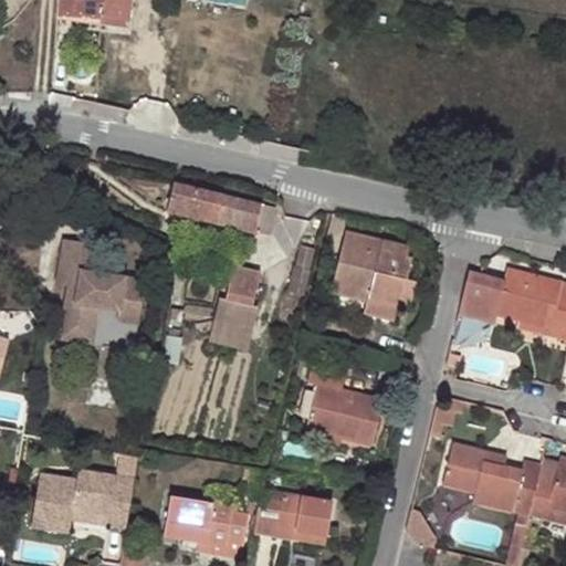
[(129,0),(58,0),(58,16),(127,25),(129,0)]
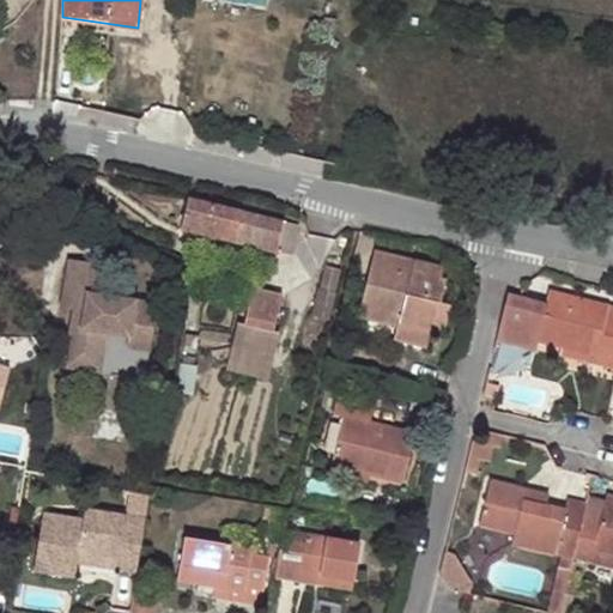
[(277,252),(281,253),(289,226),(187,200),(180,230),(275,255),(277,252)]
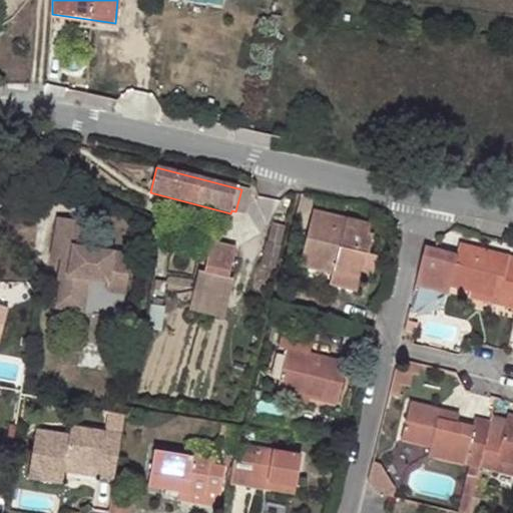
[(249,191),(241,189),(235,211),(243,213),(249,191)]
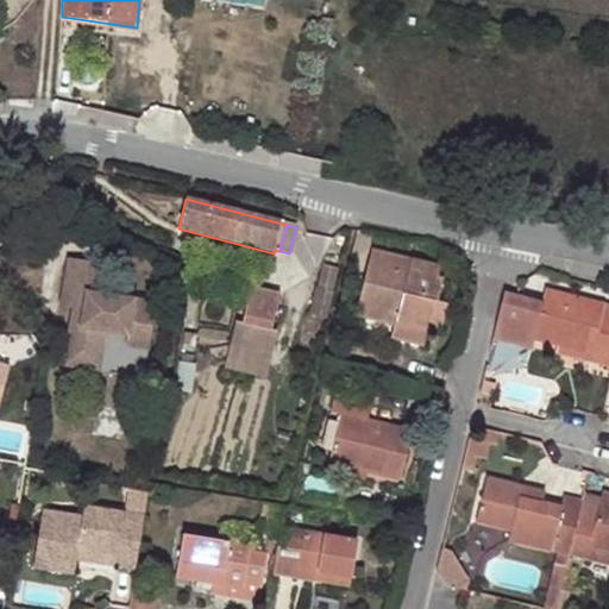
[(405,239),(376,232),(375,239),(403,246),(405,239)]
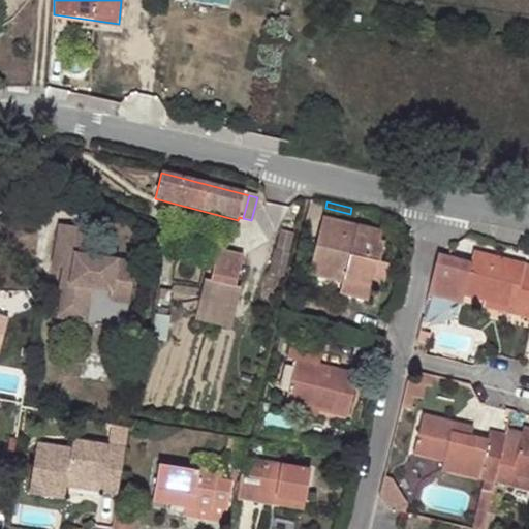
[(381,231),(364,227),(362,236),(354,235),(356,225),(321,217),(308,274),(342,283),(339,293),(367,300),(371,286),(382,288),(389,263),(378,261),(383,243),(378,241),(381,231)]
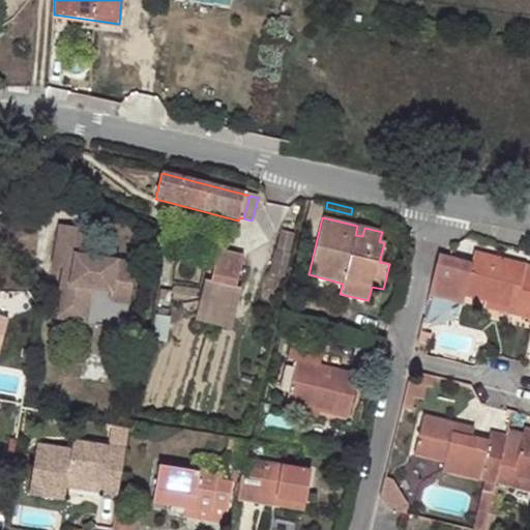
[(69,272),(67,286),(59,284),(53,320),(84,325),(89,291),(109,293),(107,302),(127,305),(134,265),(85,257),(89,231),(57,226),(51,269),(61,271),(69,272)]
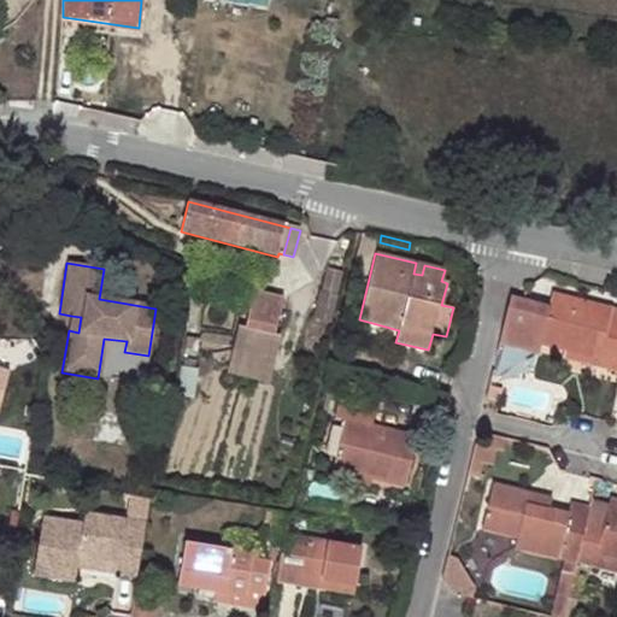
[(422,275),(424,265),(416,263),(413,274),(422,275)]
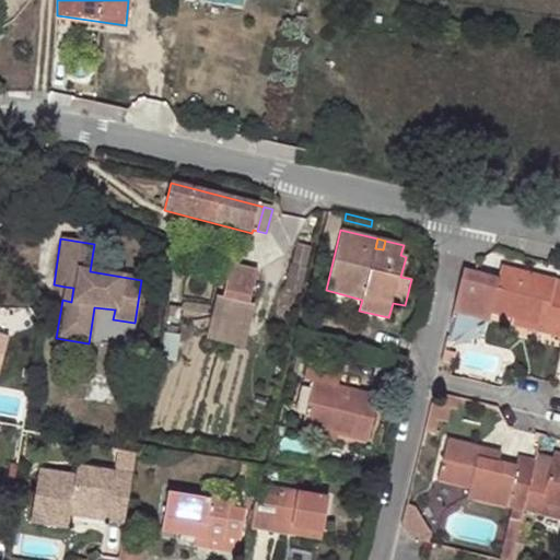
[(308,248),(296,245),(291,267),(304,270),(308,248)]
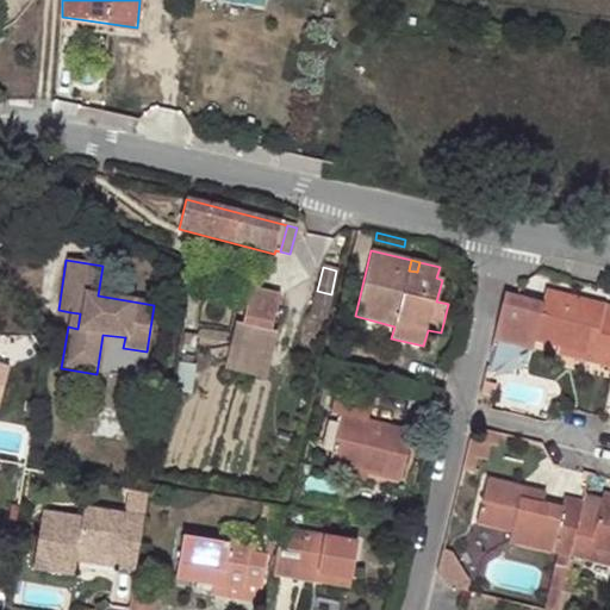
[(609,363),(609,321),(601,319),(604,304),(545,290),(533,336),(558,342),(592,350),(590,360),(609,363)]
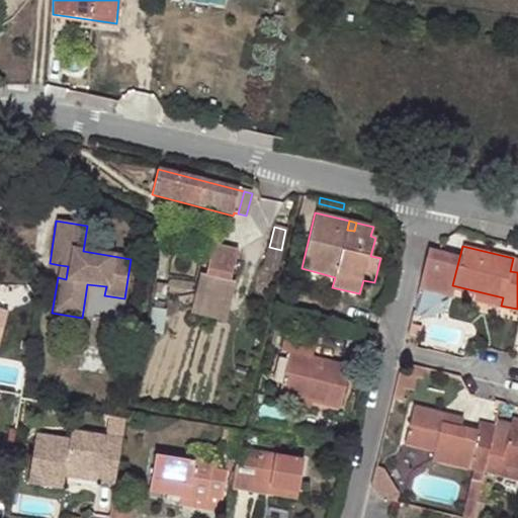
[(236,253),(210,247),(202,276),(228,282),(236,253)]
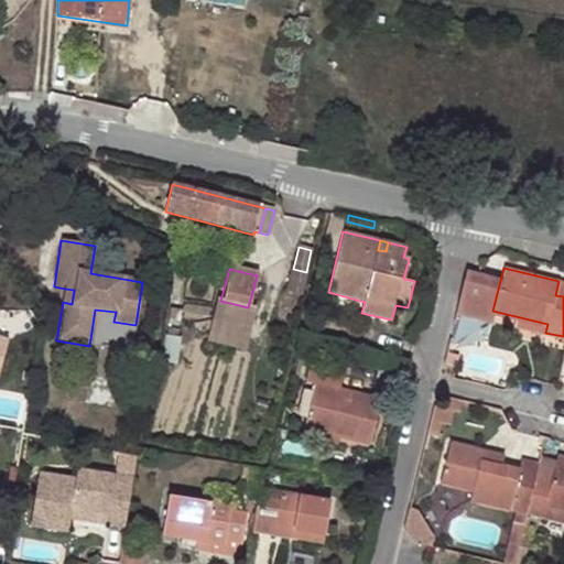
[(74,290),(65,289),(63,302),(72,304),(74,290)]
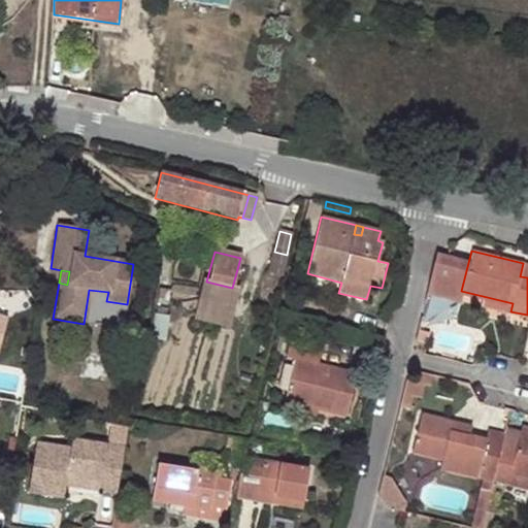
[(513,303),(483,296),(481,304),(510,311),(513,303)]
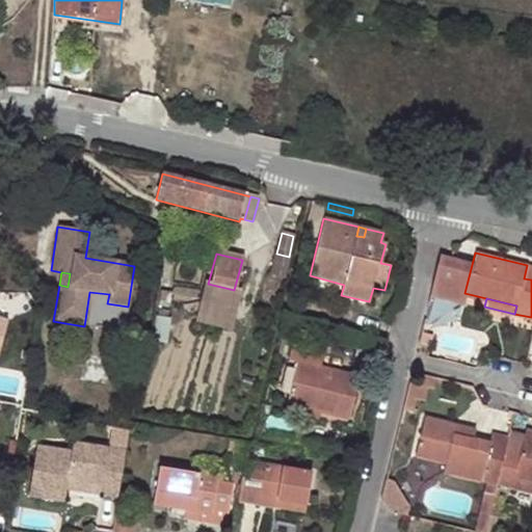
[(0,350),(5,352),(14,314),(0,310),(0,350)]
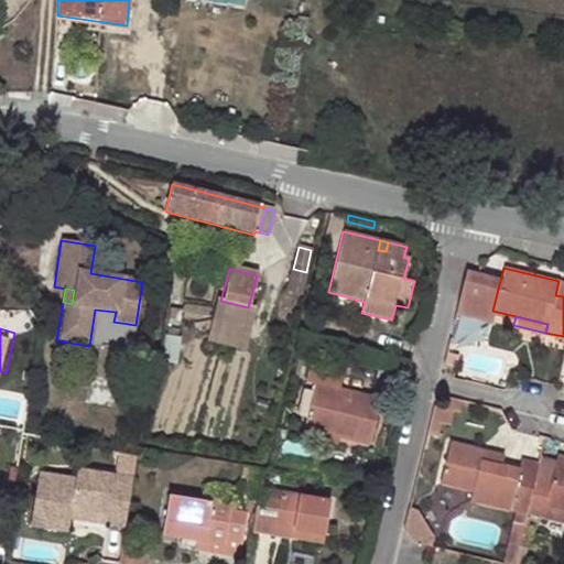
[(314,382),(304,425),(338,434),(370,442),(381,398),(339,388),(345,367),(312,359),(305,380),(314,382)]
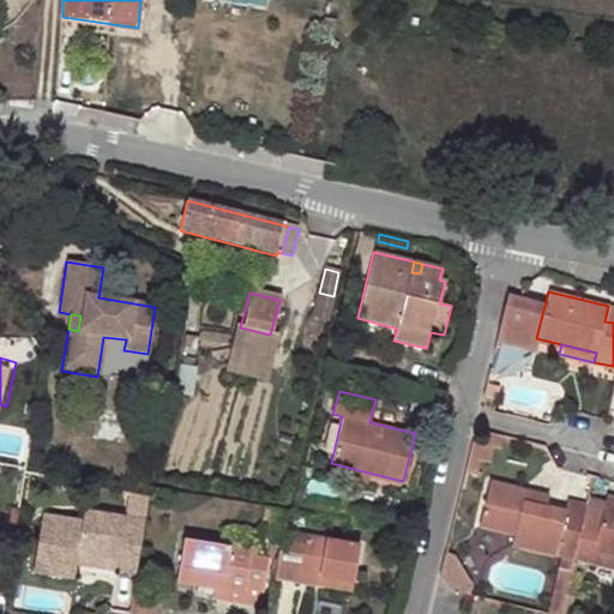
[(0,447),(23,451),(25,431),(0,427),(0,447)]
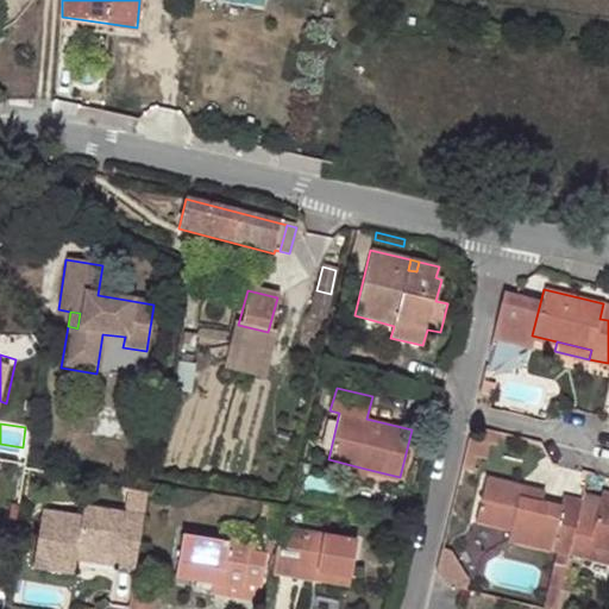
[(365,469),(328,459),(326,469),(363,477),(365,469)]
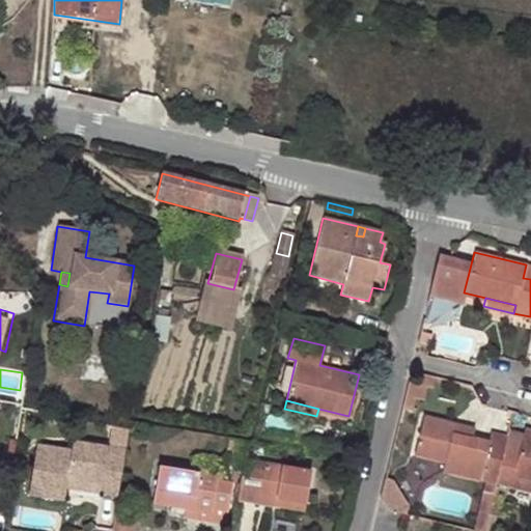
[(484,481),(495,484),(495,482),(506,437),(490,432),(487,443),(472,440),(452,435),(454,424),(422,417),(413,455),(444,463),(442,472),(484,481)]
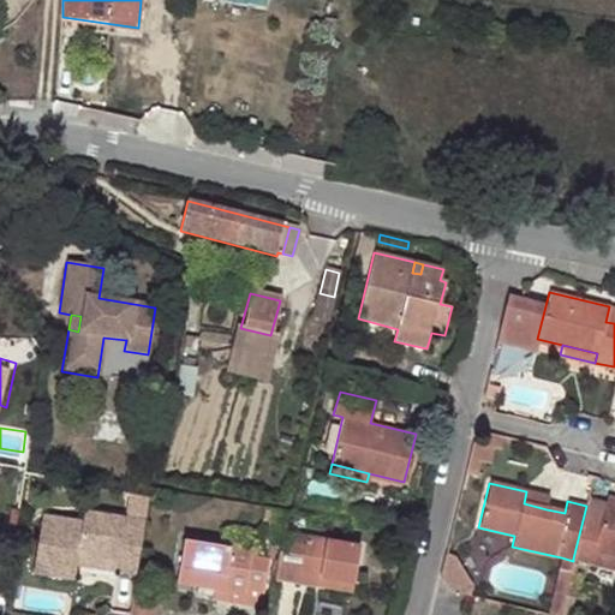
[(549,497),(526,491),(524,503),(547,509),(549,497)]
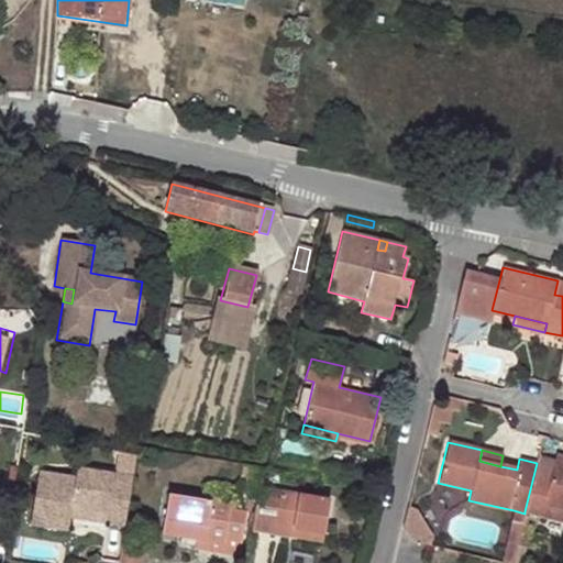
[(116,474),(132,477),(135,456),(119,453),(116,474)]
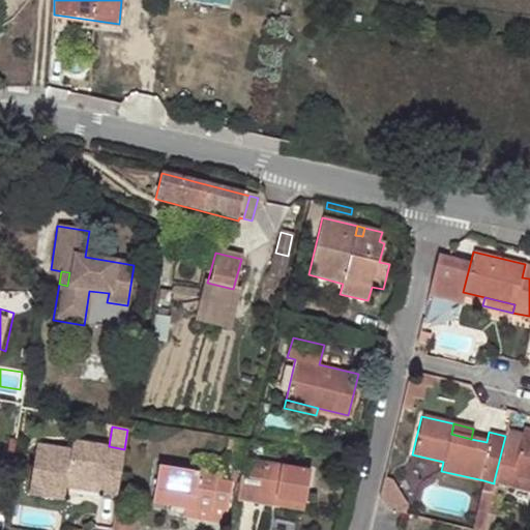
[(529,433),(507,428),(505,436),(494,481),(509,486),(511,475),(529,479),(529,433)]
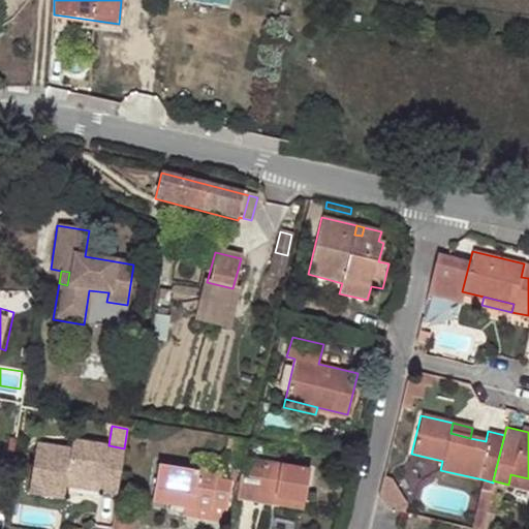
[(226,445),(236,447),(245,448),(246,438),(228,435),(226,445)]
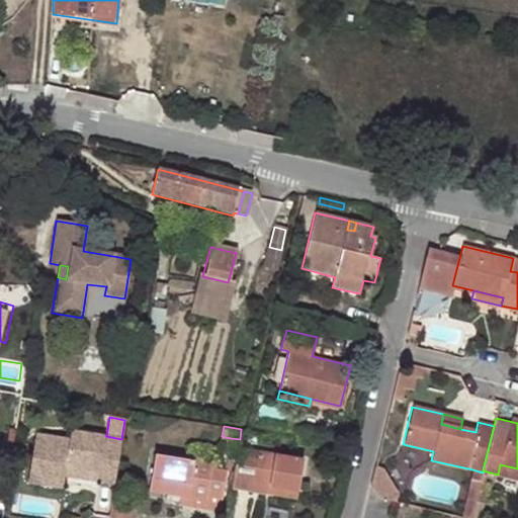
[(98,481),(114,484),(121,439),(106,436),(72,430),(70,439),(35,434),(28,482),(64,488),(66,476),(67,466),(99,471),(98,481)]
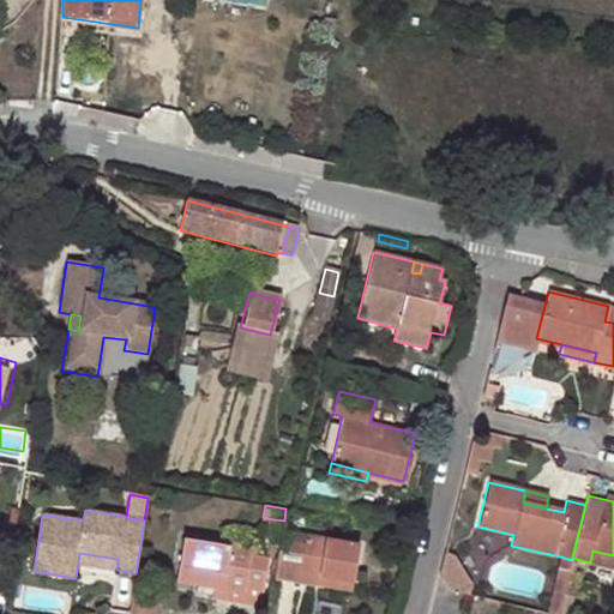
[(274,519),(268,558),(277,559),(281,541),(282,531),(284,521),(274,519)]
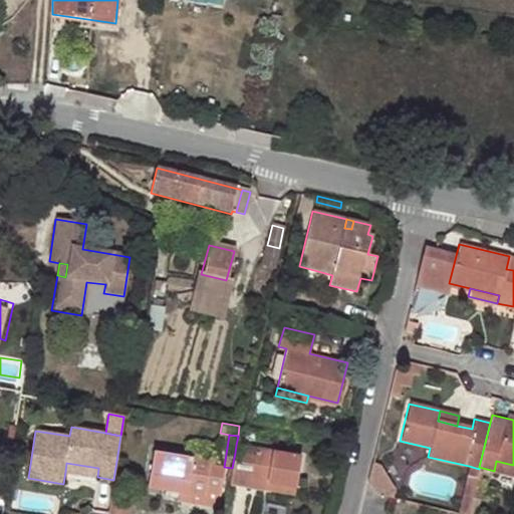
[(255,448),(236,445),(235,453),(254,456),(255,448)]
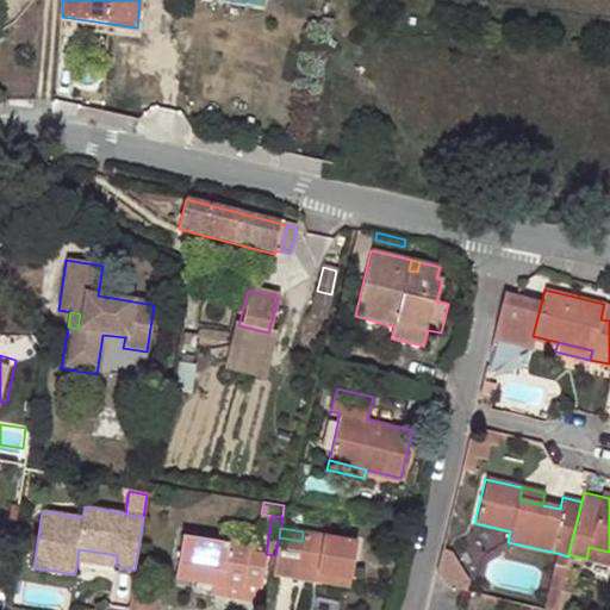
[(302,541),(279,537),(275,555),(273,574),(297,578),(298,568),(350,577),(356,541),(303,531),(302,541)]
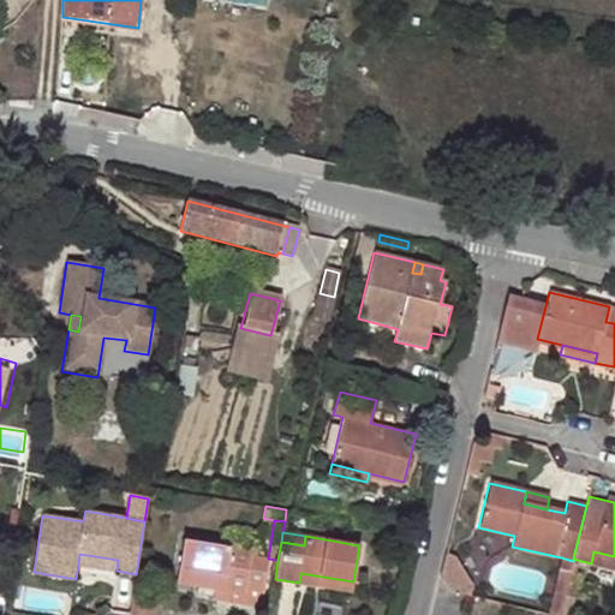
[(263,590),(268,559),(251,555),(251,549),(184,538),(177,583),(214,589),(244,593),(245,587),(263,590)]
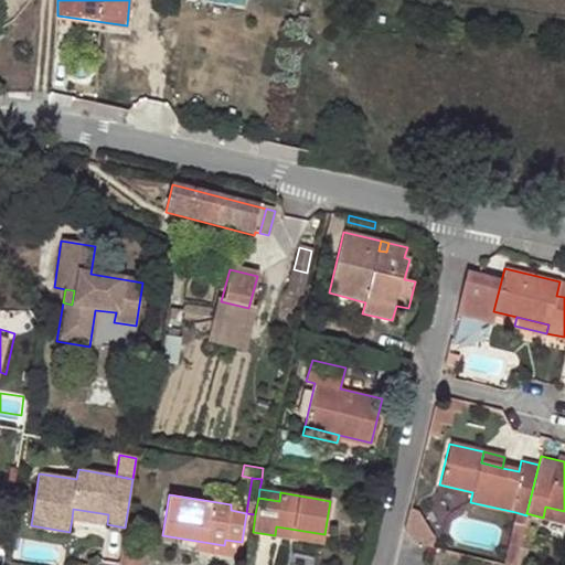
[(543,518),(564,523),(564,511),(545,507),(543,518)]
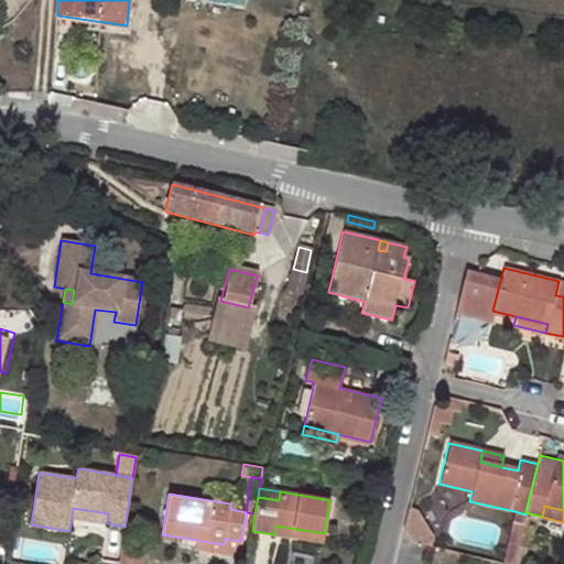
[(416,509),(409,507),(403,529),(411,540),(429,544),(430,545),(433,534),(416,509)]
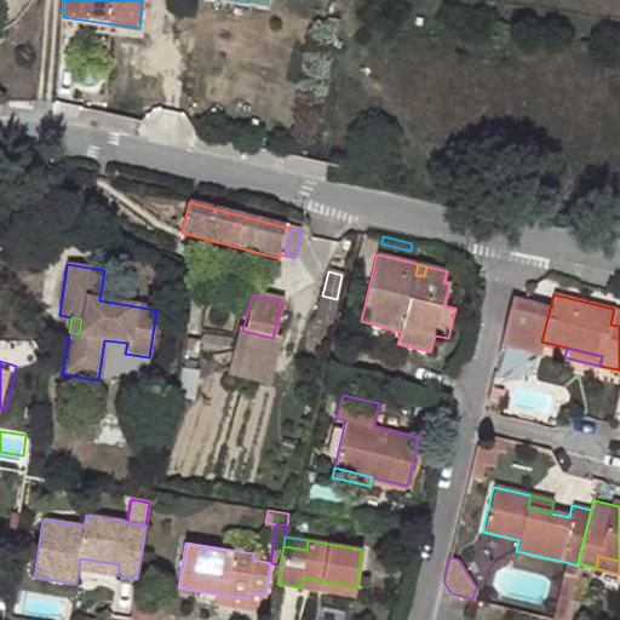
[(80,558),(79,569),(118,575),(119,564),(80,558)]
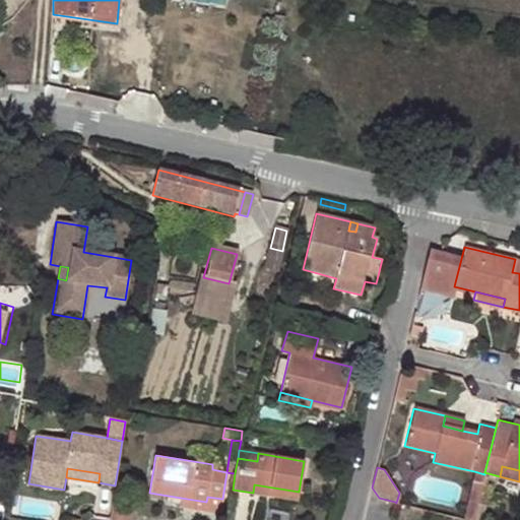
[(484,474),(474,471),(472,481),(482,484),(484,474)]
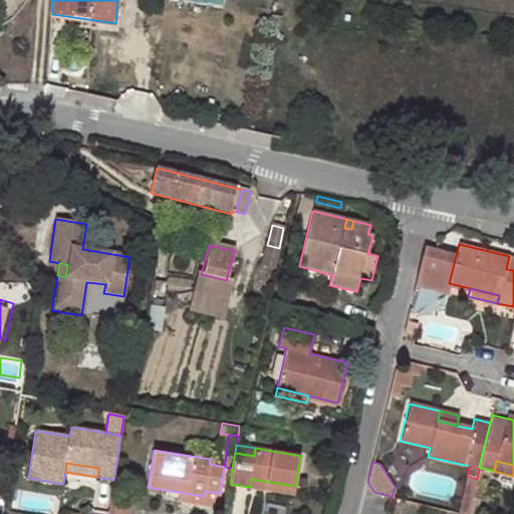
[(468,513),(477,479),(467,476),(458,513),(463,513),(468,513)]
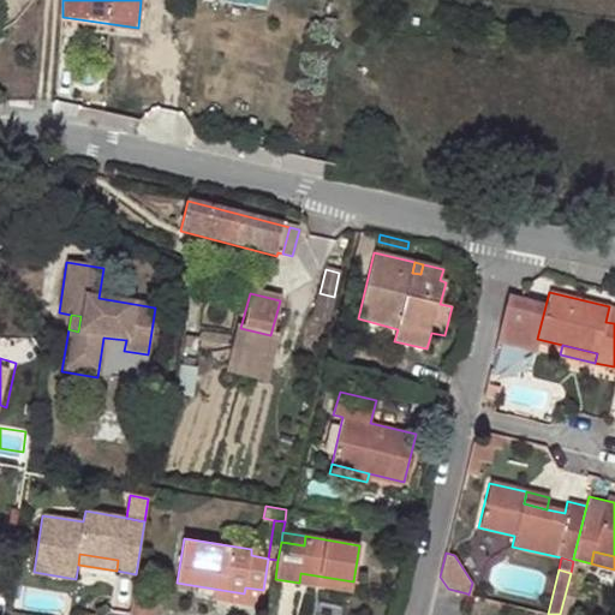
[(299,583),(352,591),(353,581),(300,573),(299,583)]
